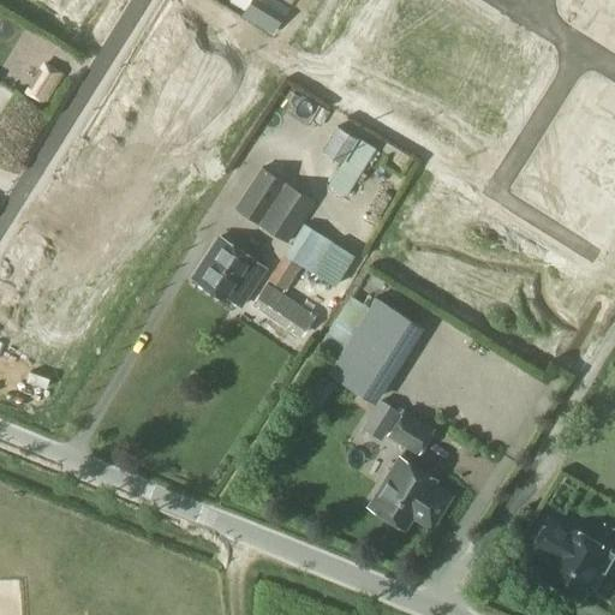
[(272,0),(238,0),(238,3),(268,22),(279,4),(272,0)]
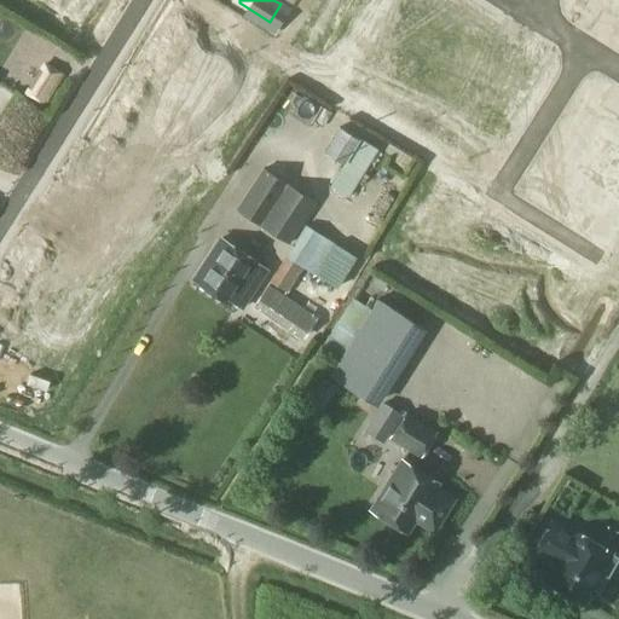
[(44,61),(23,94),(45,108),(65,74),(44,61)]
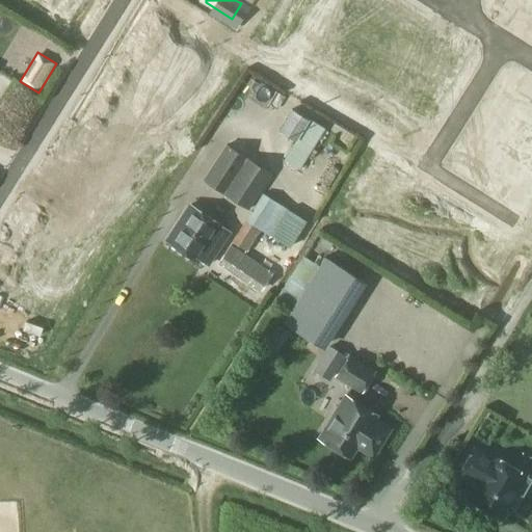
[(309,120),(293,110),(280,131),(296,141),(284,161),(299,170),(328,124),(313,114),(309,120)]
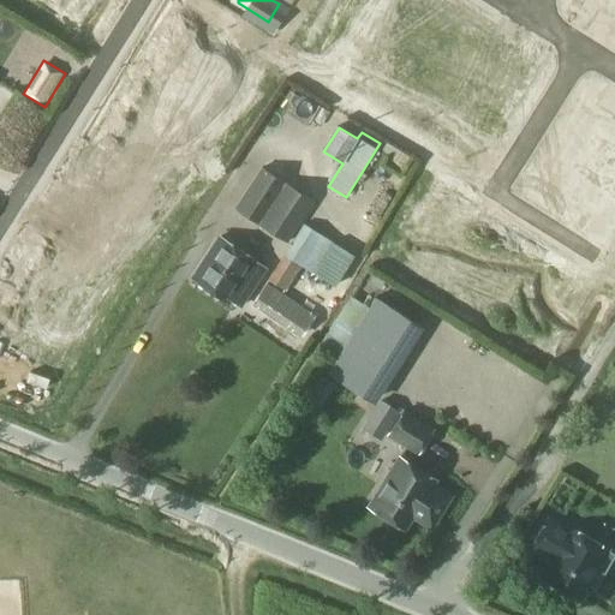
[(614,151),(601,175),(614,183),(614,151)]
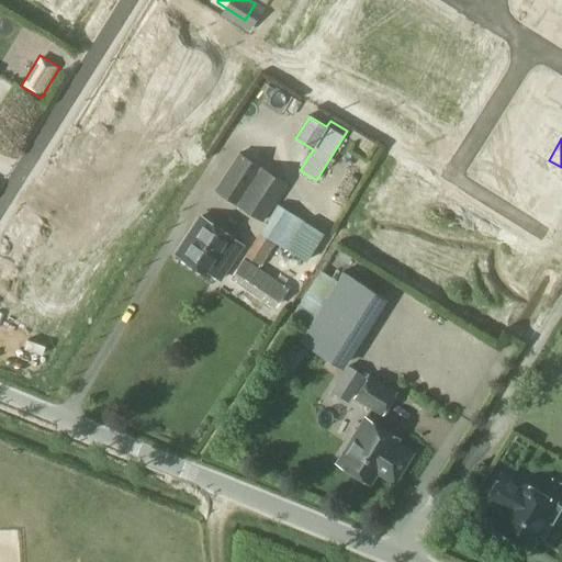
[(519,183),(529,156),(497,144),(486,170),(519,183)]
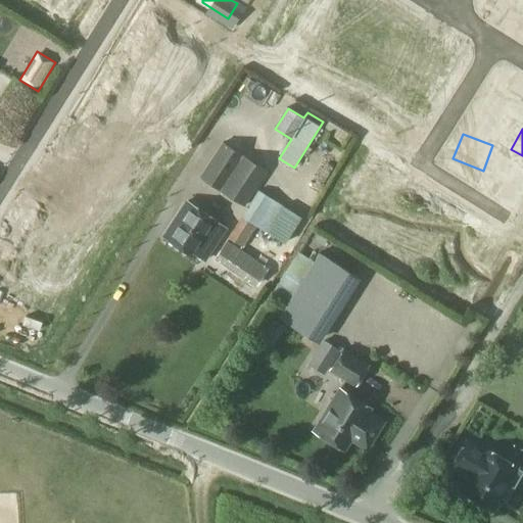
[(244,205),(267,171),(223,142),(200,177),(244,205)]
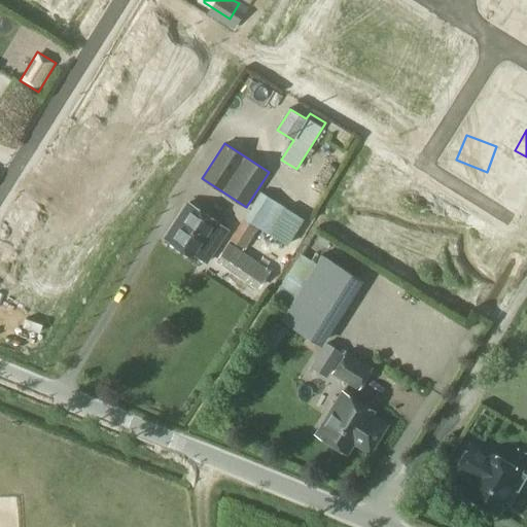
[(521,191),(526,182),(526,171),(508,157),(496,173),(521,191)]
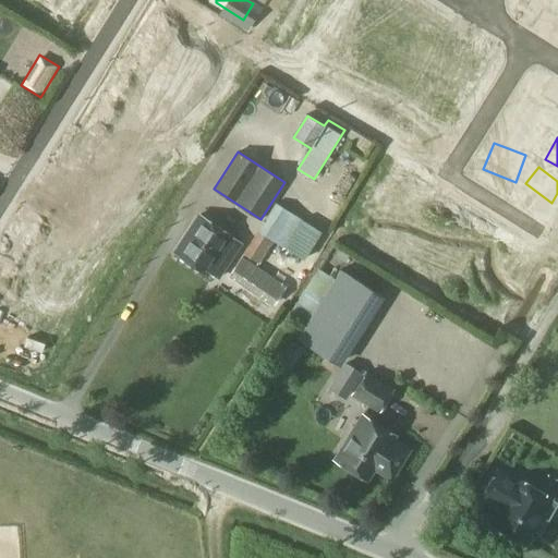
[(390,198),(401,178),(387,170),(376,192),(390,198)]
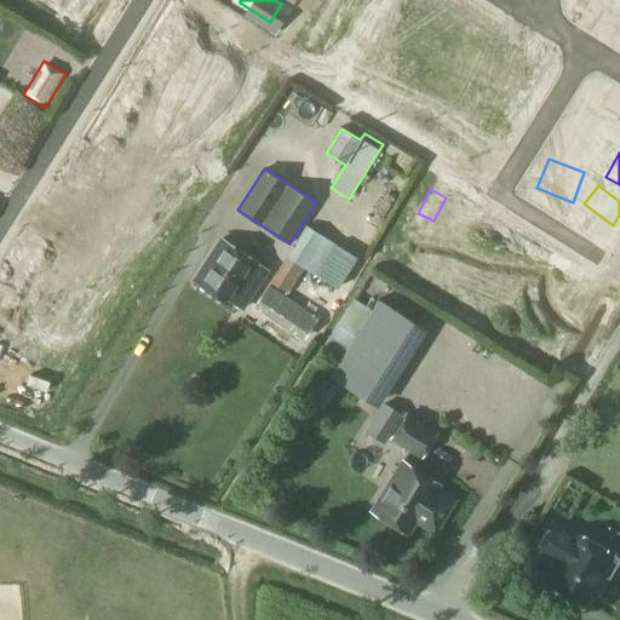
[(401,296),(434,309),(460,244),(428,230),(401,296)]
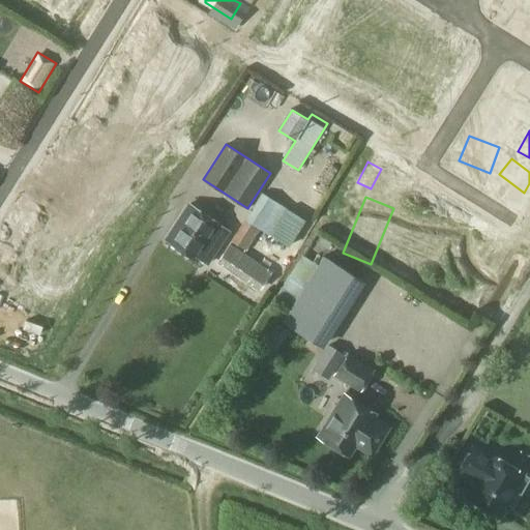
[(228,229),(218,223),(189,203),(166,238),(197,259),(199,257),(206,262),(228,229)]
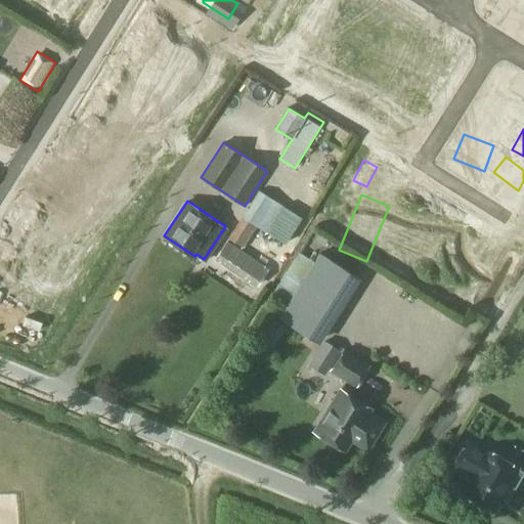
[(291,244),(304,217),(284,207),(270,232),(291,244)]
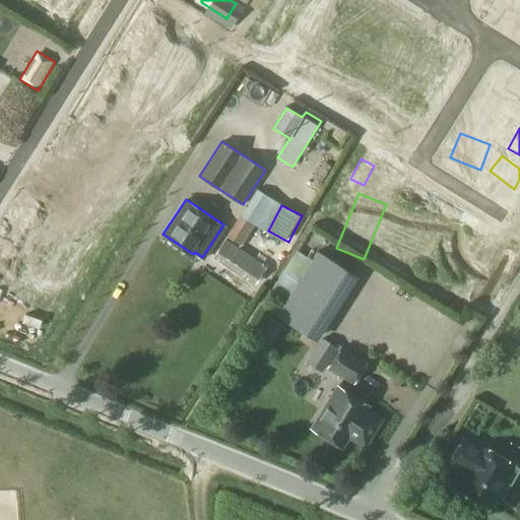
[(244,215),(215,255),(252,281),(264,264),(237,245),(252,221),(244,215)]
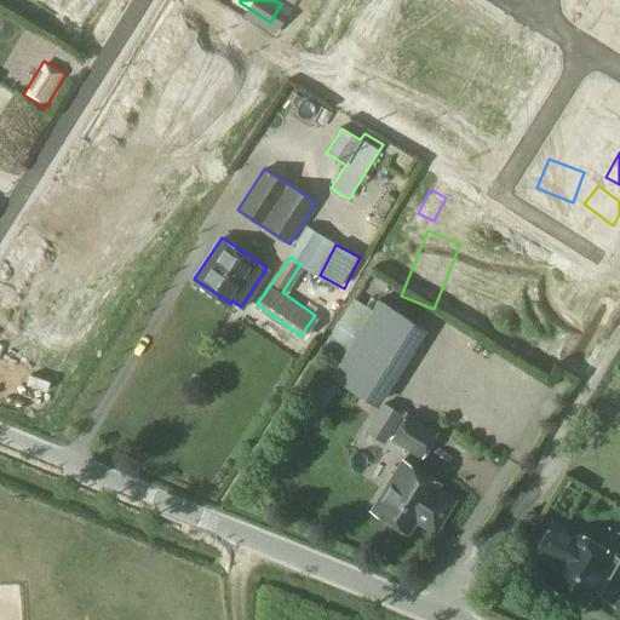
[(486,265),(465,313),(499,326),(518,280),(486,265)]
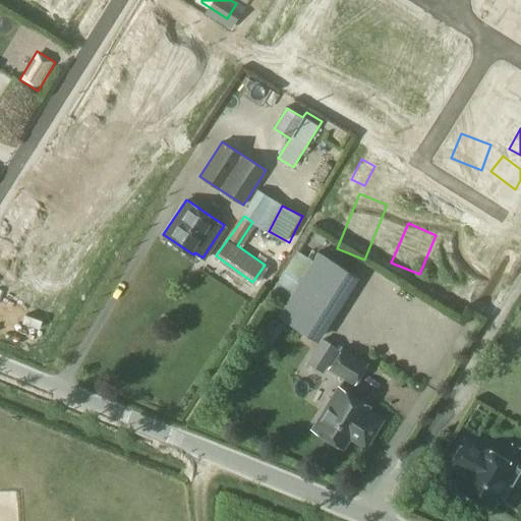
[(467,298),(484,251),(452,239),(435,286),(467,298)]
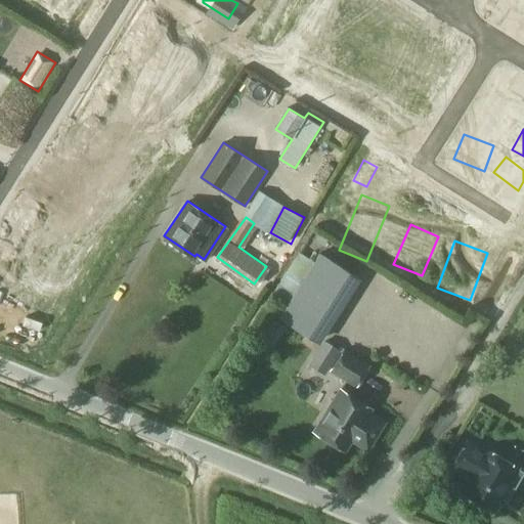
[(319,252),(279,317),(315,340),(355,274),(319,252)]
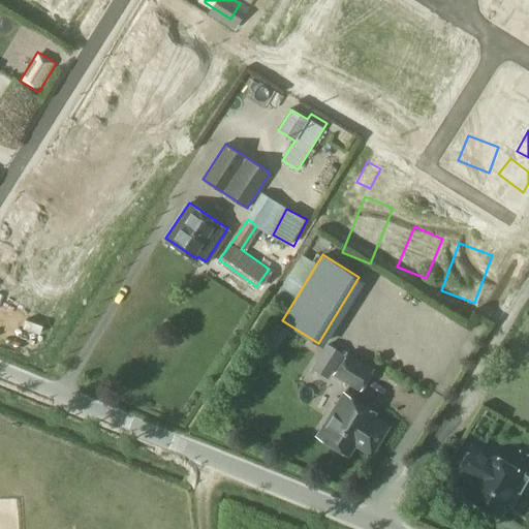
[(371,368),(346,351),(334,372),(358,387),(371,368)]
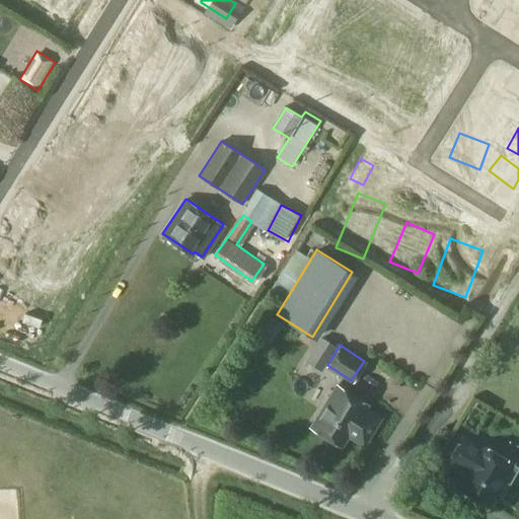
[(367,405),(337,386),(312,425),(343,444),(350,434),(364,443),(379,418),(365,409),(367,405)]
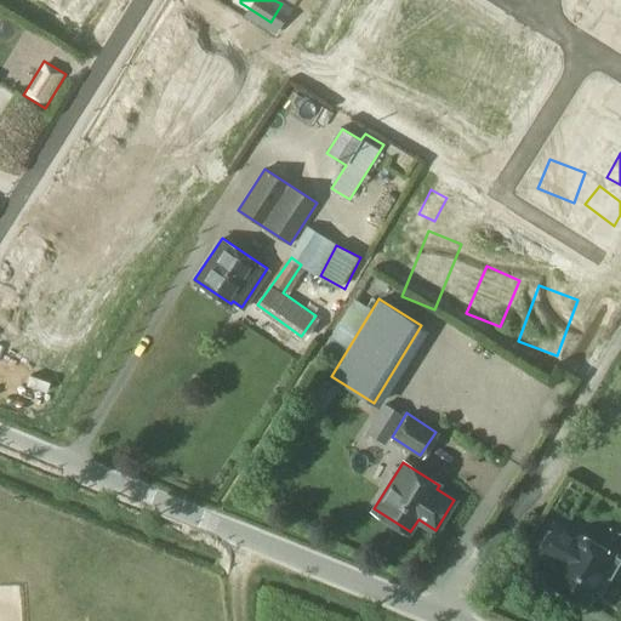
[(571,535),(548,522),(533,550),(554,563),(545,581),(584,605),(590,593),(597,598),(616,563),(609,558),(611,556),(574,533),(571,535)]
